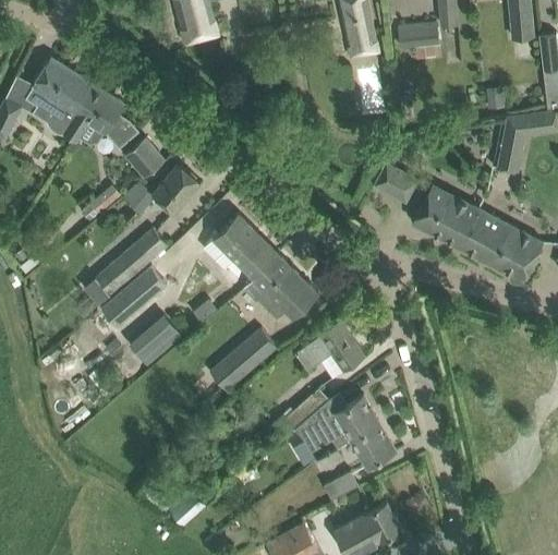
[(172,0),(184,45),(219,36),(209,0),(172,0)]
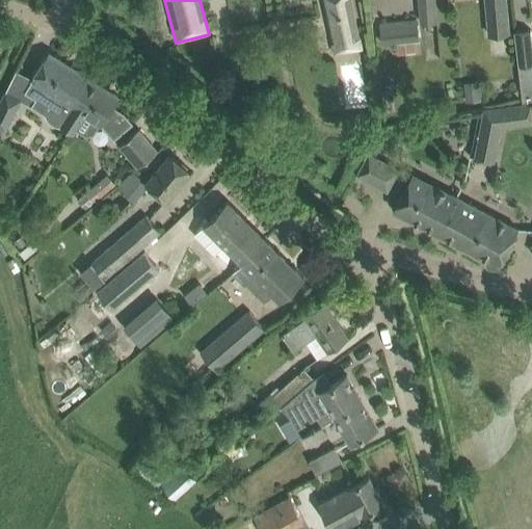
[(362,51),(351,0),(322,0),(334,57),(362,51)]
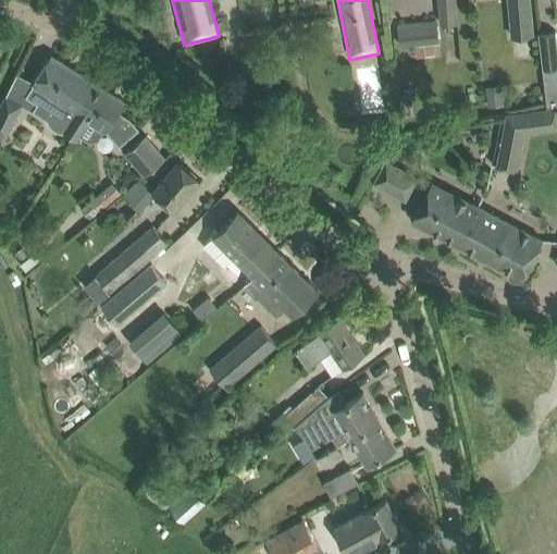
[(436,0),(440,27),(456,26),(454,0),(436,0)]
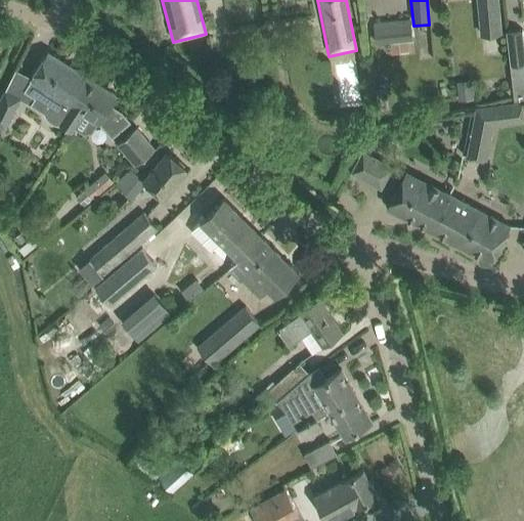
[(498,1),(479,3),(482,37),(500,35),(498,1)]
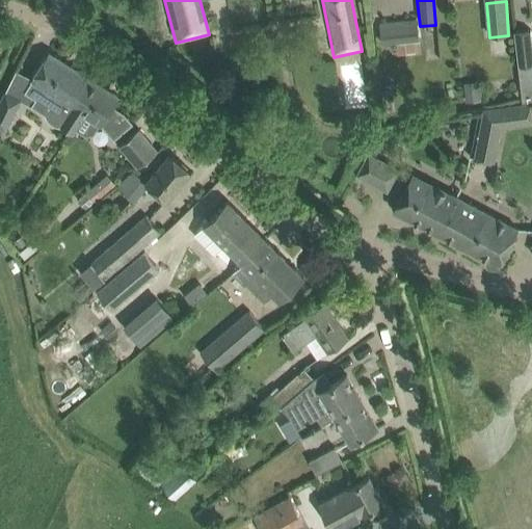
[(358,3),(362,24),(369,23),(366,2),(358,3)]
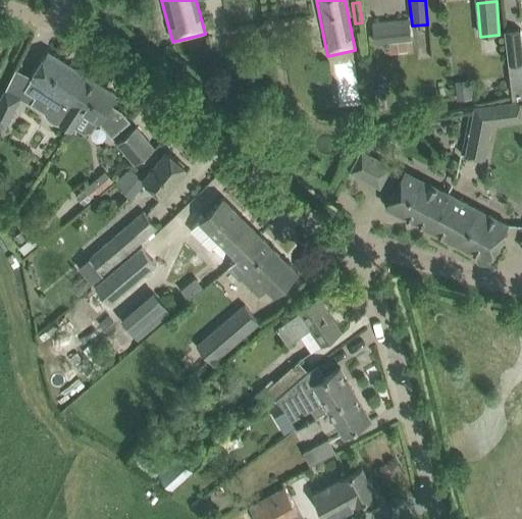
[(409,20),(371,24),(373,45),(412,41),(409,20)]
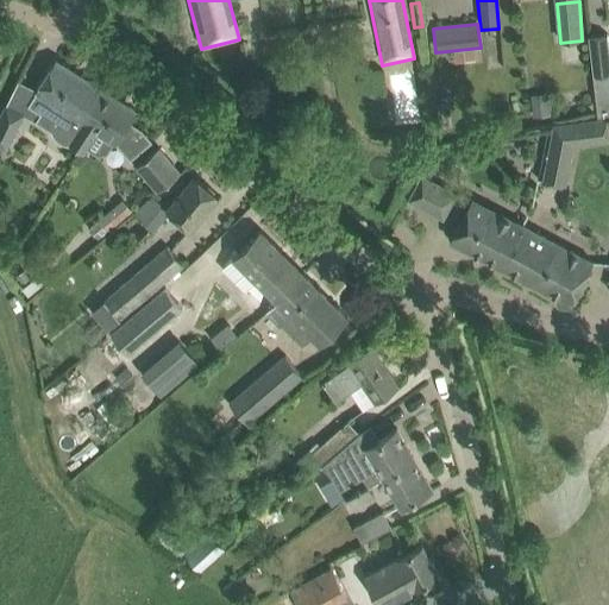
[(608,48),(608,37),(589,39),(594,77),(608,75),(608,48)]
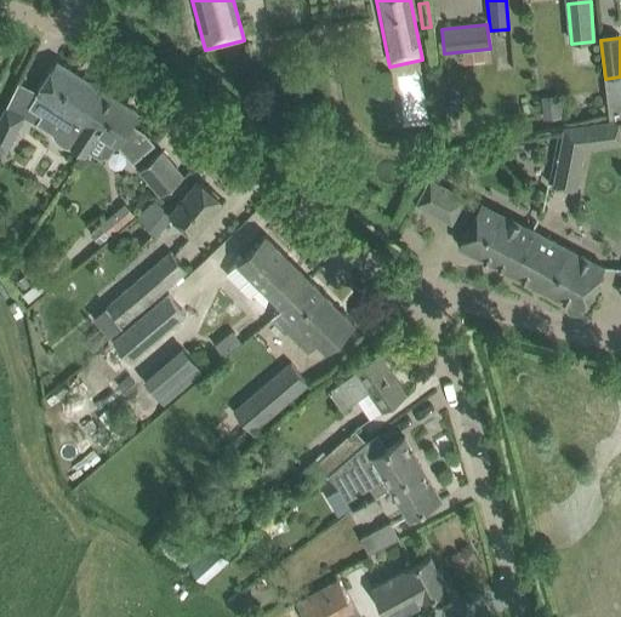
[(86,127),(107,95),(57,63),(36,96),(38,97),(29,110),(43,118),(36,126),(52,136),(55,142),(57,144),(60,147),(63,148),(67,149),(72,149),(85,127),(86,127)]
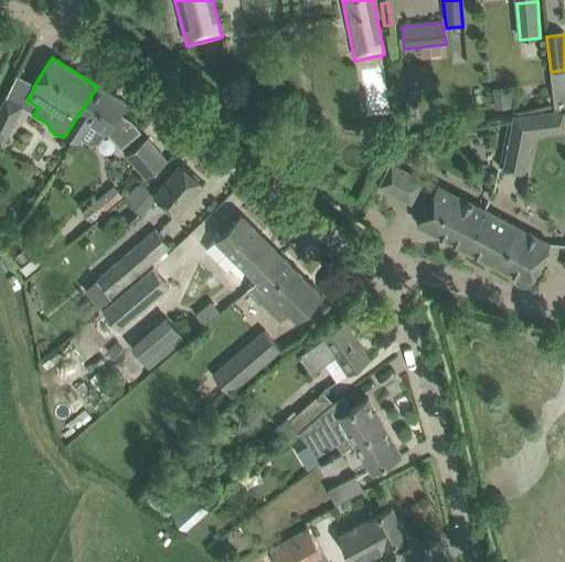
[(564,106),(564,70),(551,72),(555,108),(564,106)]
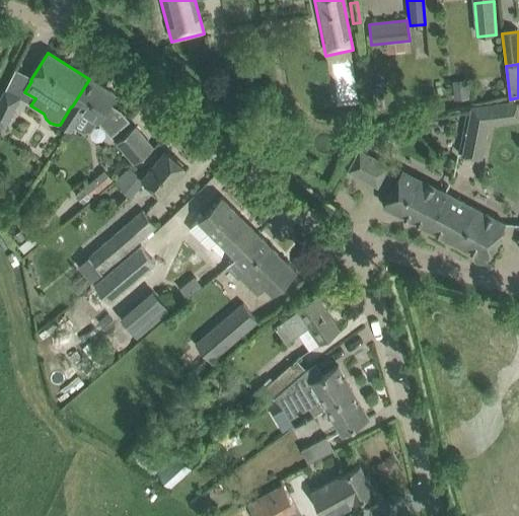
[(112,138),(130,123),(121,113),(112,106),(118,97),(89,79),(72,106),(71,106),(60,125),(71,133),(83,115),(99,125),(112,138)]
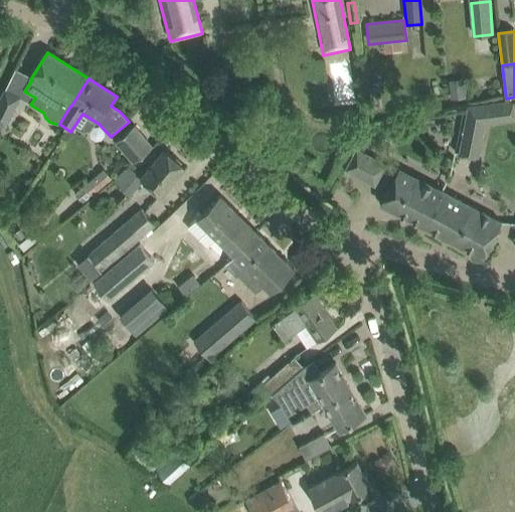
[(451,102),(466,100),(464,81),(449,83),(451,102)]
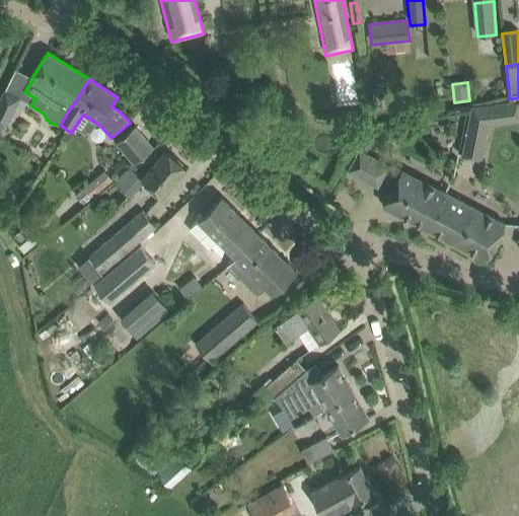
[(6,130),(21,99),(5,91),(0,102),(0,133),(2,128),(6,130)]
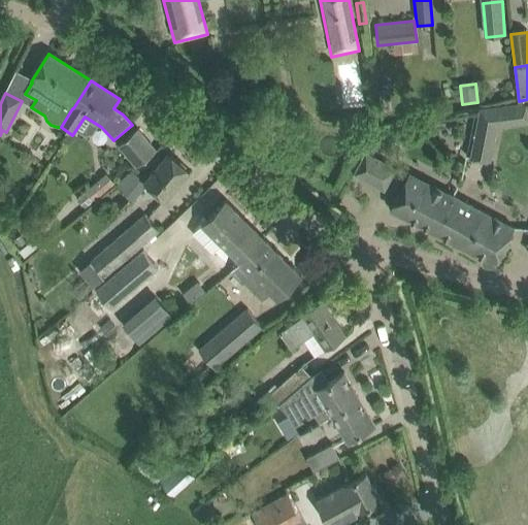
[(482,106),(471,159),(491,162),(497,127),(521,124),(518,102),(482,106)]
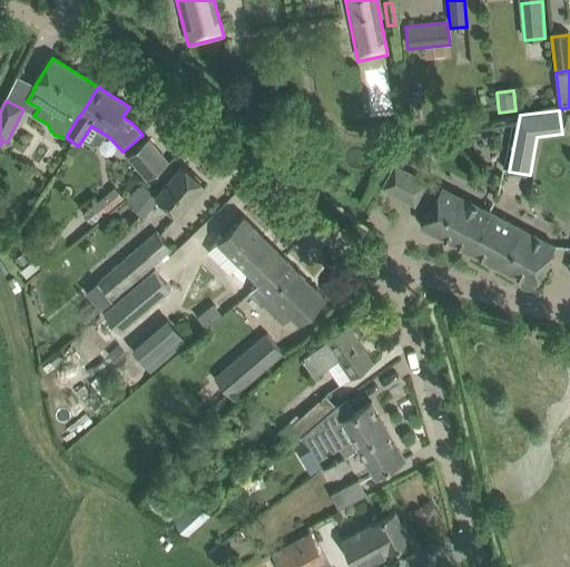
[(128,159),(148,183),(169,165),(148,142),(128,159)]
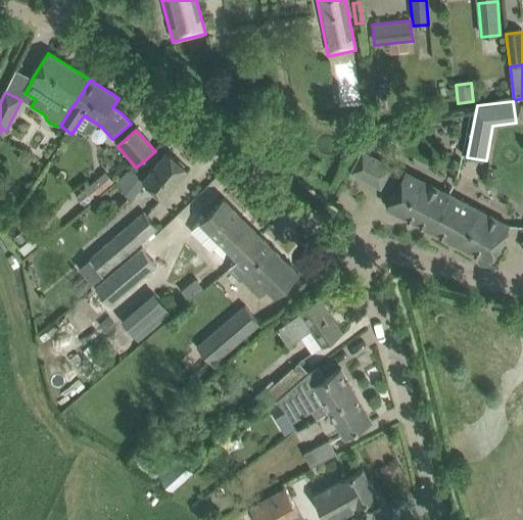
[(380,190),(392,169),(363,152),(350,174),(380,190)]
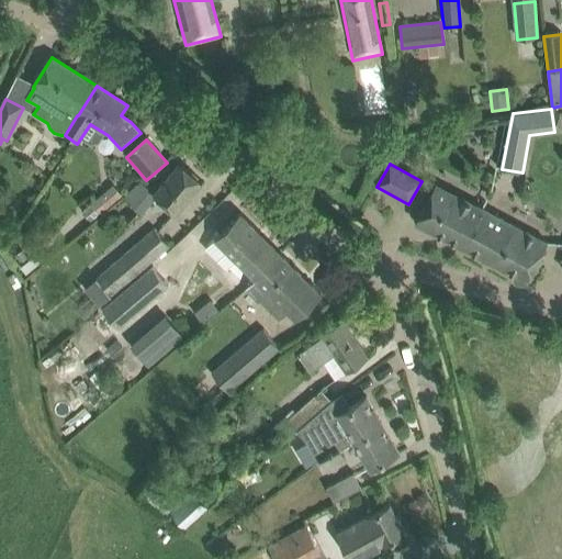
[(166,181),(154,196),(176,214),(188,200),(202,183),(180,165),(166,181)]
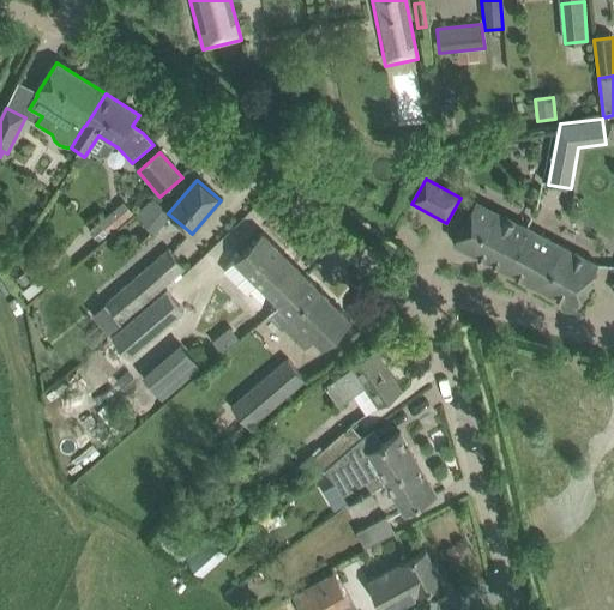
[(505,271),(527,229),(476,203),(455,245),(505,271)]
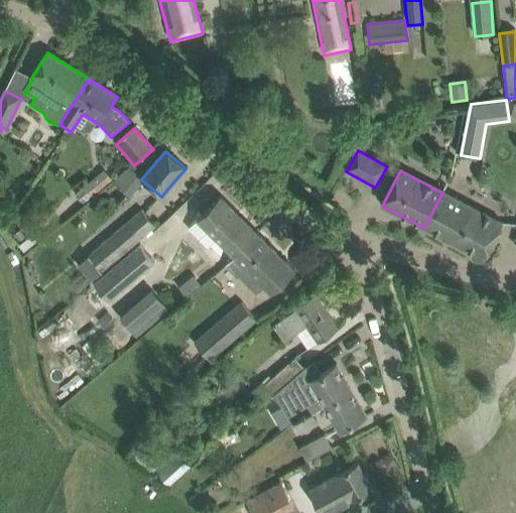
[(93,180),(95,183),(85,193),(92,200),(112,181),(104,171),(93,180)]
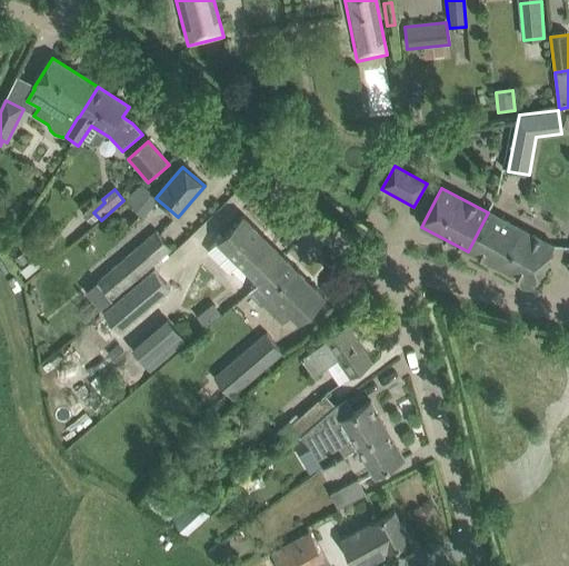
[(535,286),(545,267),(555,248),(488,212),(468,251),(535,286)]
